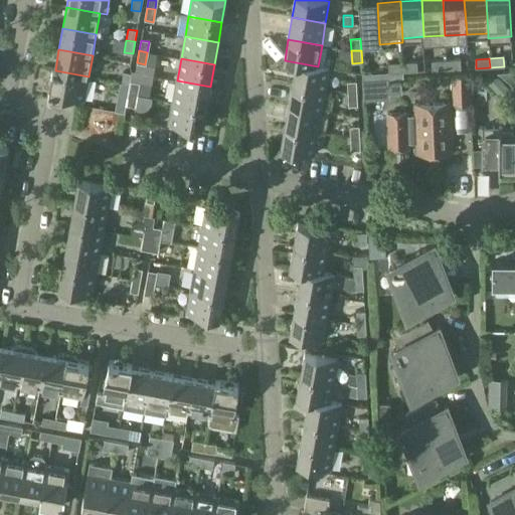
[(434,70),(447,69),(446,60),(433,61),(434,70)]
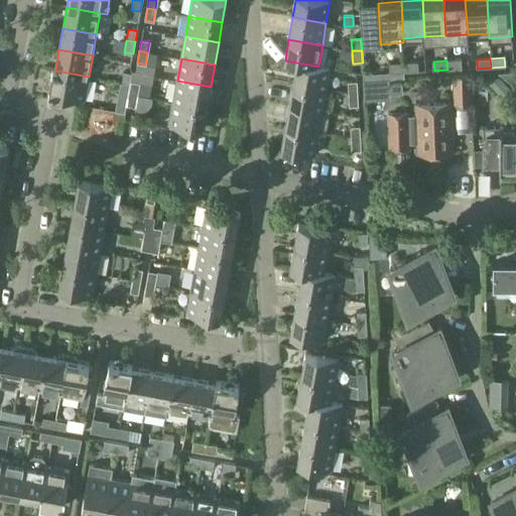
[(446,60),(447,70),(462,70),(461,60),(446,60)]
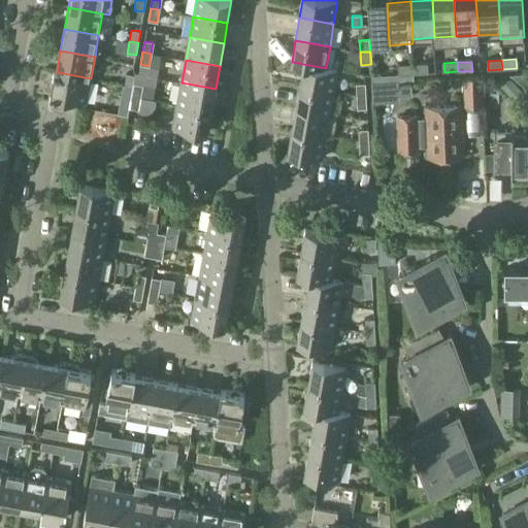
[(337,70),(326,68),(303,64),(300,86),(334,92),(337,70)]
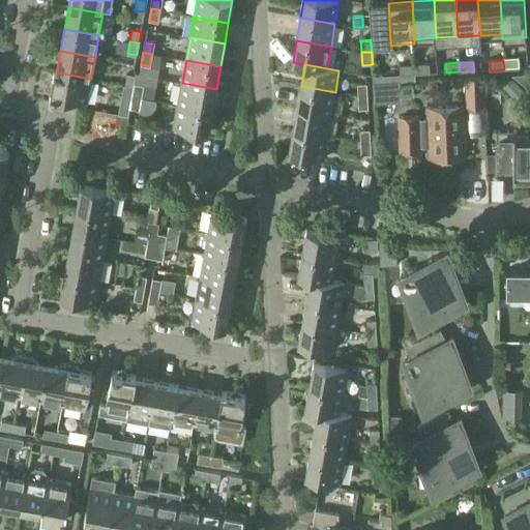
[(415,65),(416,75),(430,74),(429,64),(415,65)]
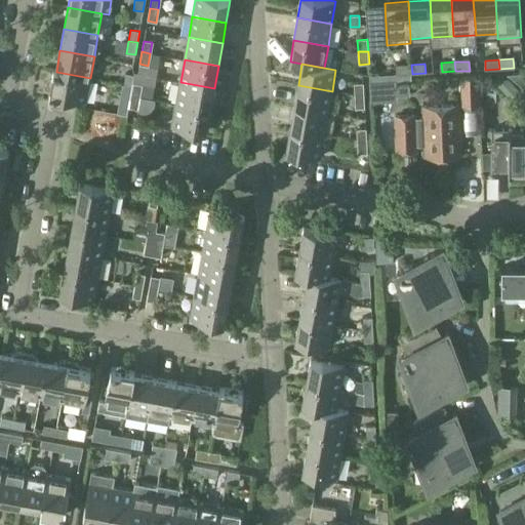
[(397,75),(412,74),(411,65),(396,65),(397,75)]
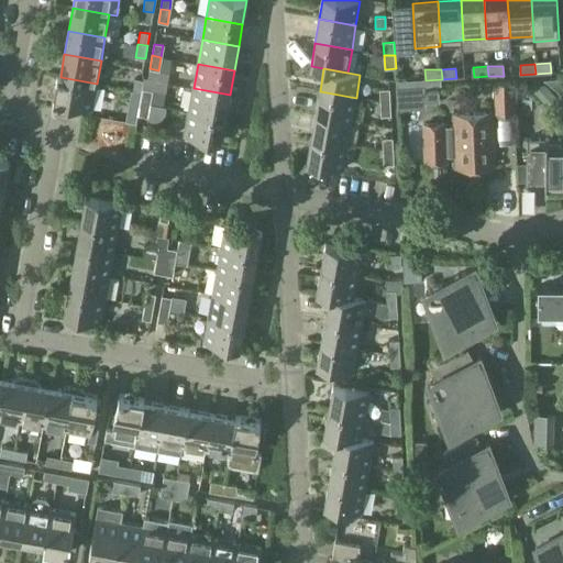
[(97,84),(61,77),(57,77),(53,101),(92,108),(97,84)]
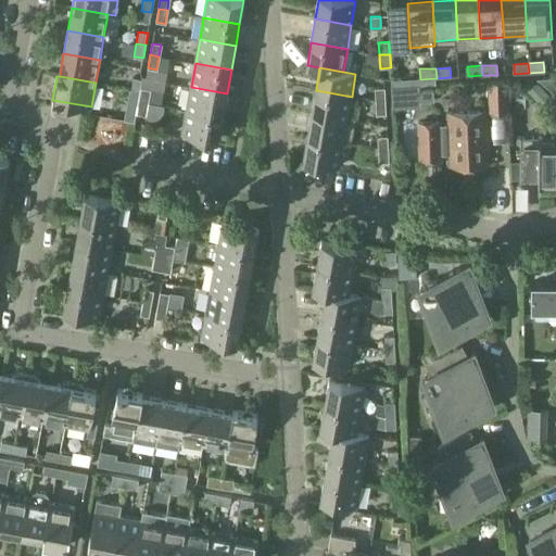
[(140,92),(141,89),(142,79),(139,78),(133,77),(130,90),(140,92)]
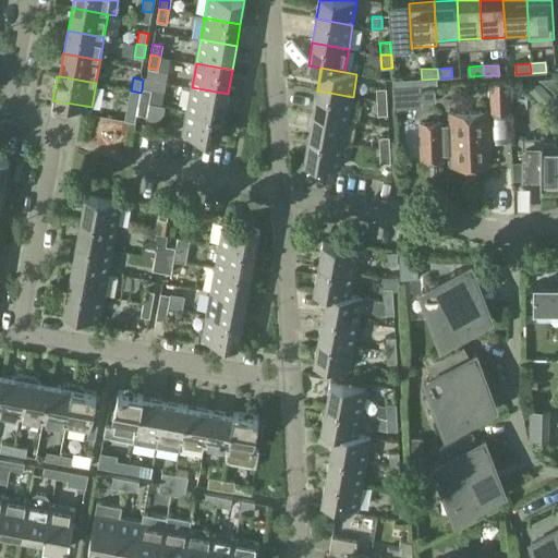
[(557,80),(556,79),(540,79),(557,94),(557,80)]
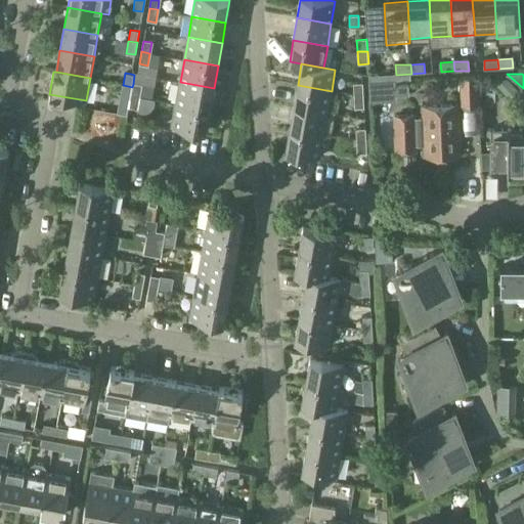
[(461,106),(478,105),(477,77),(460,77),(461,106)]
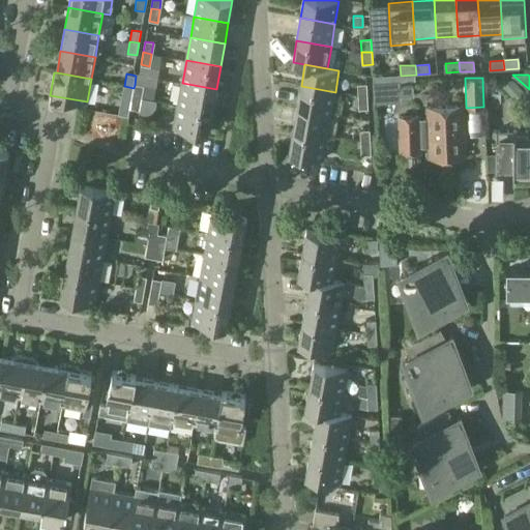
[(513,99),(522,91),(511,80),(502,88),(513,99)]
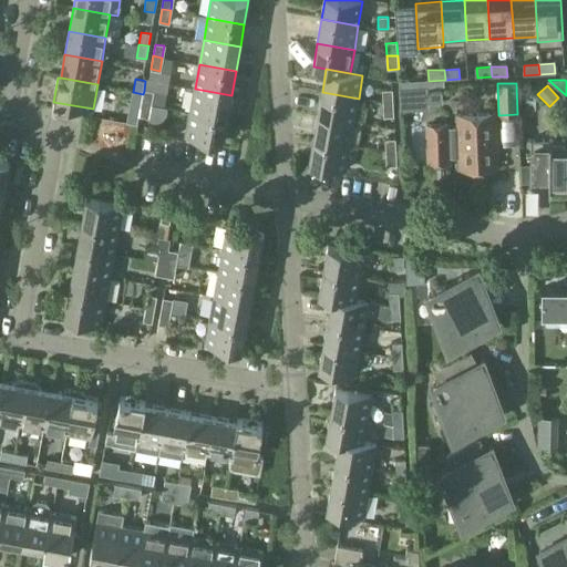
[(428,86),(400,88),(401,110),(429,107),(429,103),(428,96),(428,89),(428,86)]
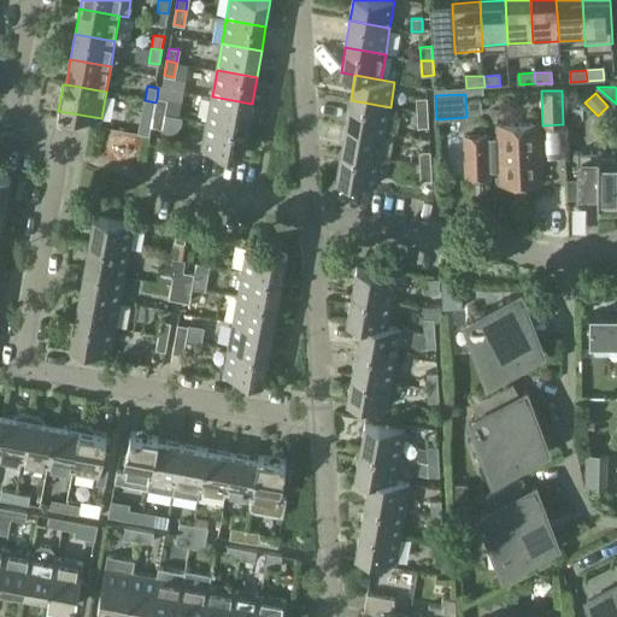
[(247,129),(252,104),(212,97),(207,122),(247,129)]
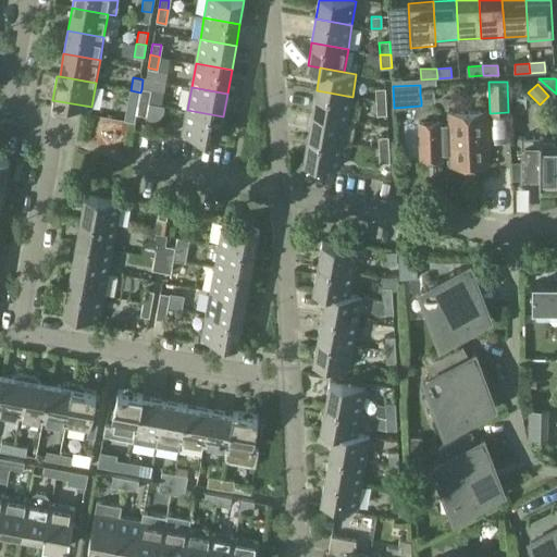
[(375,101),(386,101),(385,88),(375,88),(375,101)]
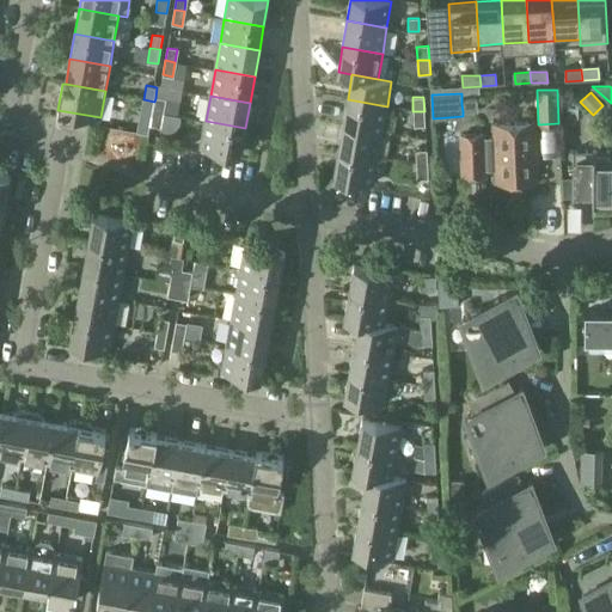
[(153,111),(163,112),(165,101),(155,98),(154,102),(153,111)]
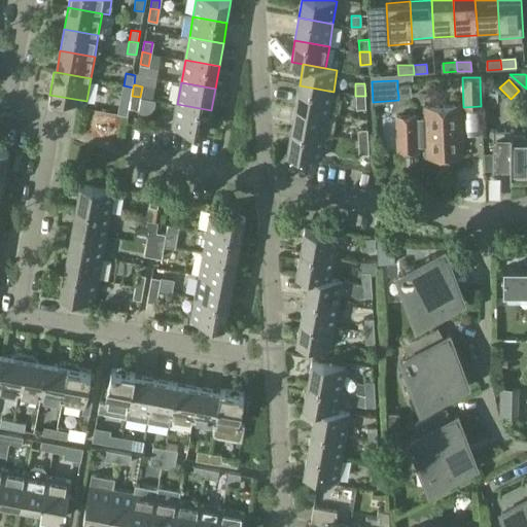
[(132,96),(133,88),(124,85),(121,98),(131,100),(132,96)]
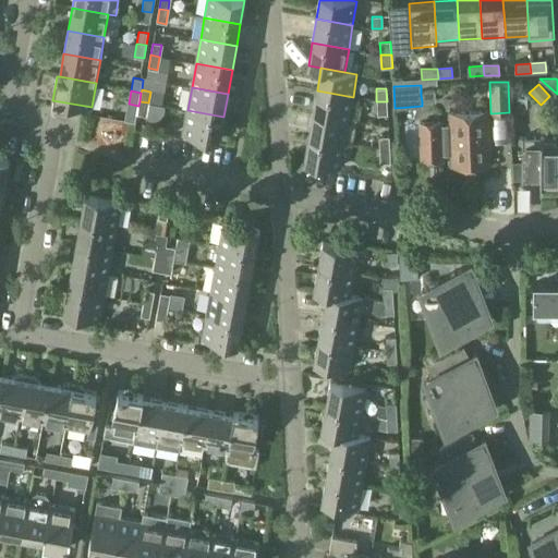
[(349,121),(353,97),(317,91),(313,114),(349,121)]
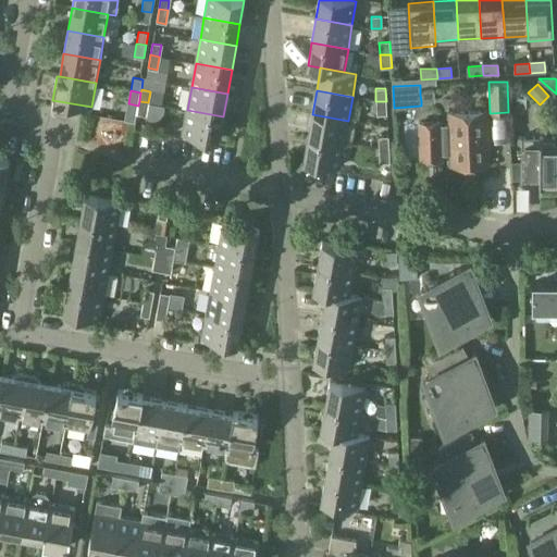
[(146,115),(148,102),(139,101),(138,106),(136,114),(146,115)]
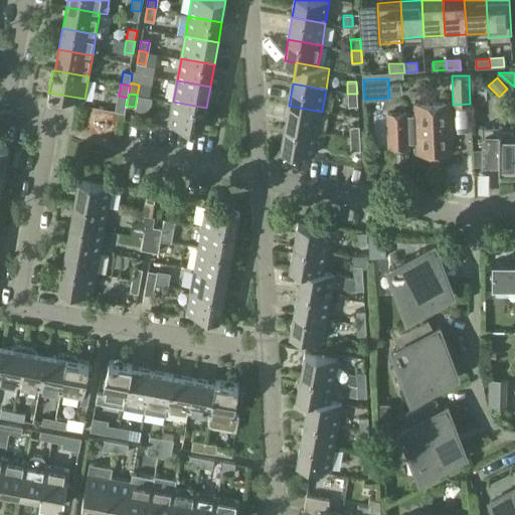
[(357,94),(347,94),(348,106),(358,106),(357,94)]
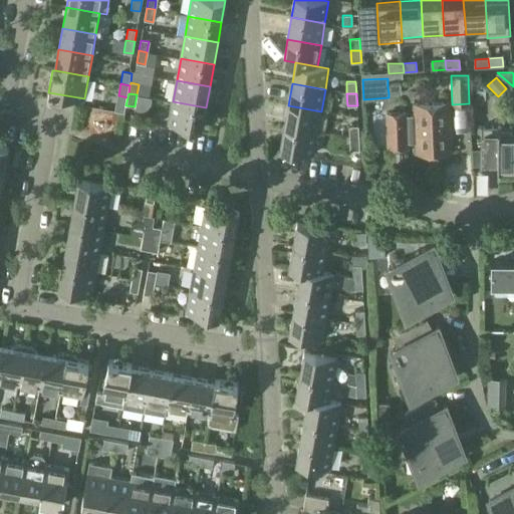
[(202,129),(206,107),(173,101),(169,122),(202,129)]
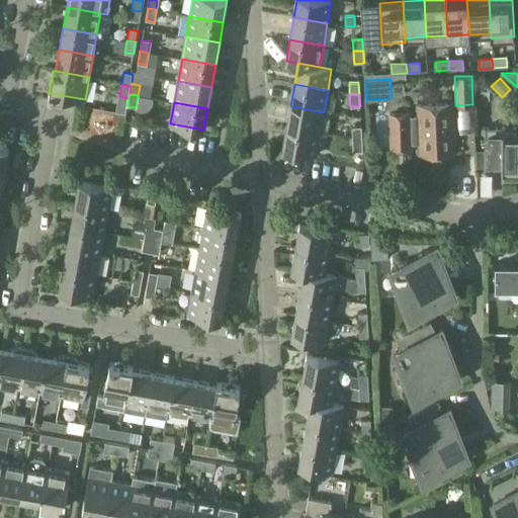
[(420,155),(454,154),(453,104),(418,105),(418,114),(419,137),(420,155)]
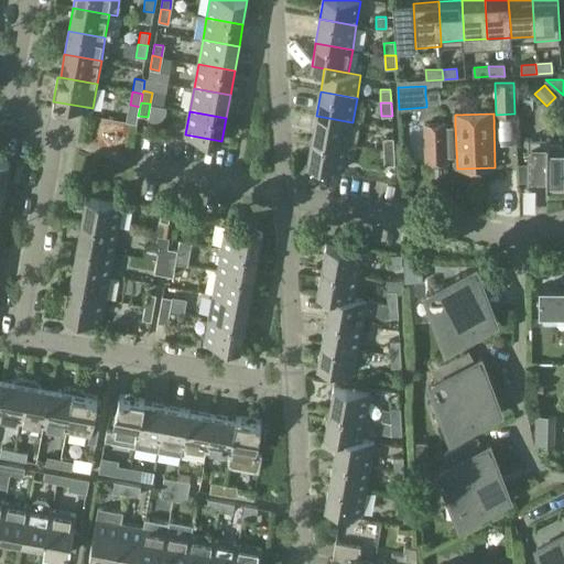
[(348,145),(353,122),(316,116),(312,139),(348,145)]
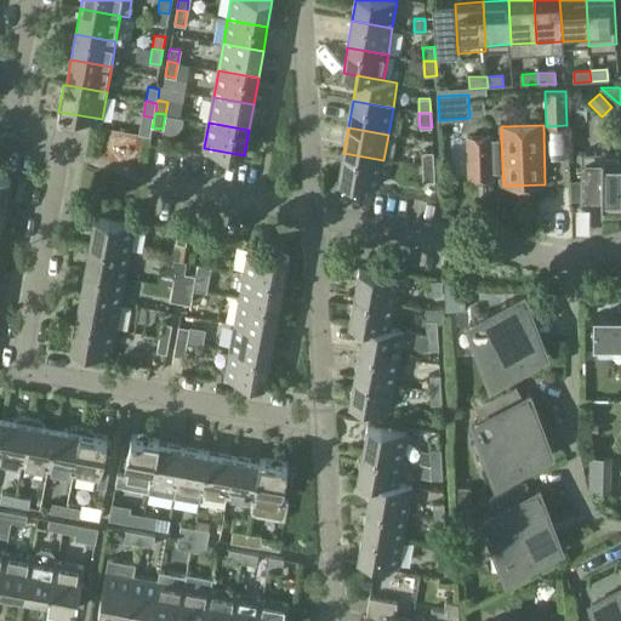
[(132,160),(134,130),(96,129),(95,159),(132,160)]
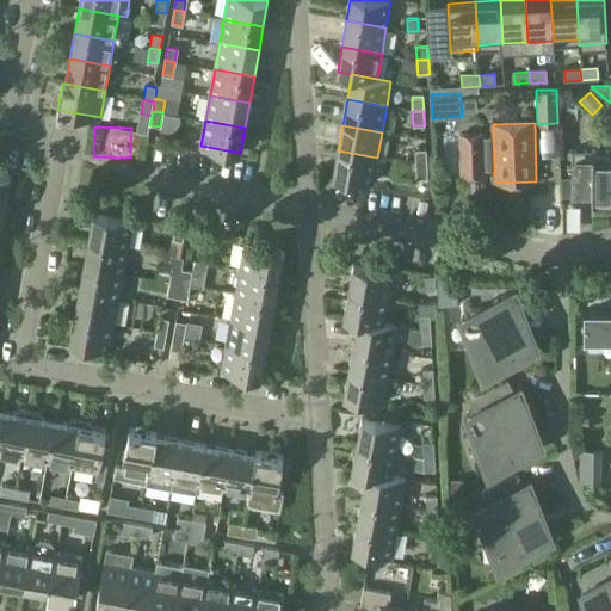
[(482,161),(494,161),(493,135),(481,136),(481,131),(460,131),(461,172),(482,171),(482,161)]
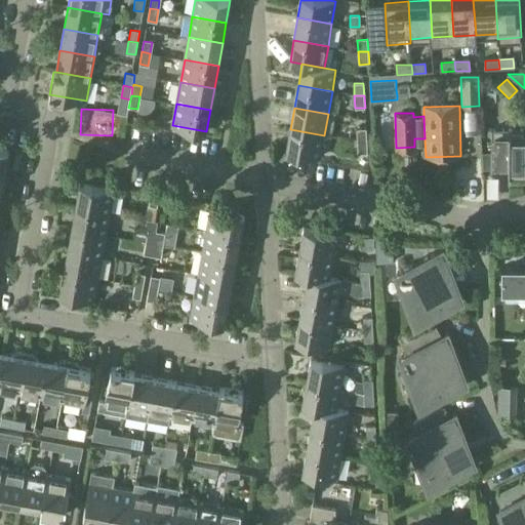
[(320,157),(324,135),(290,129),(286,152),(320,157)]
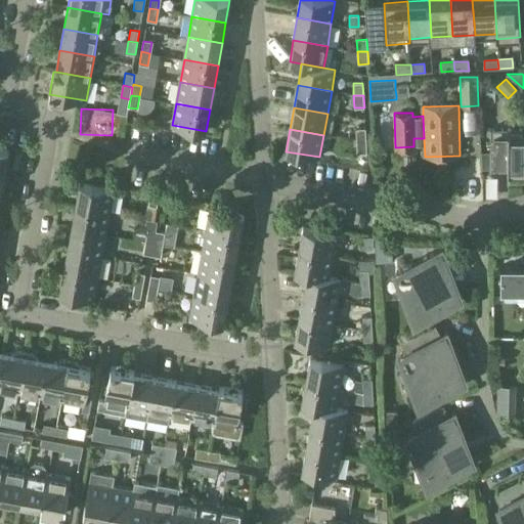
[(356,141),(365,140),(365,129),(355,129),(356,141)]
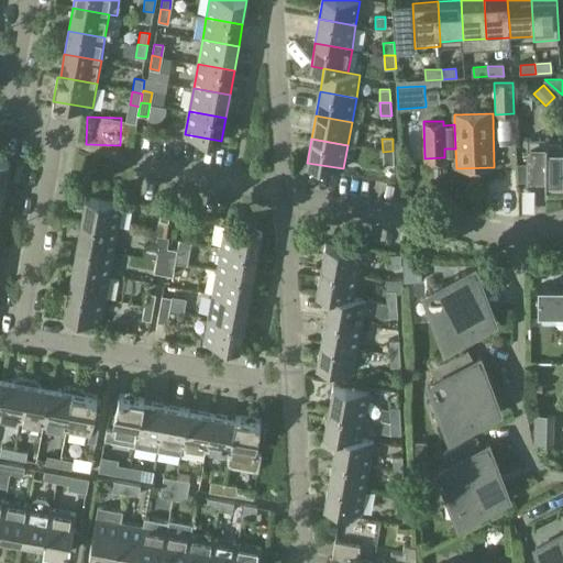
[(562,140),(527,140),(527,165),(518,165),(518,183),(545,183),(545,187),(562,187),(562,140)]
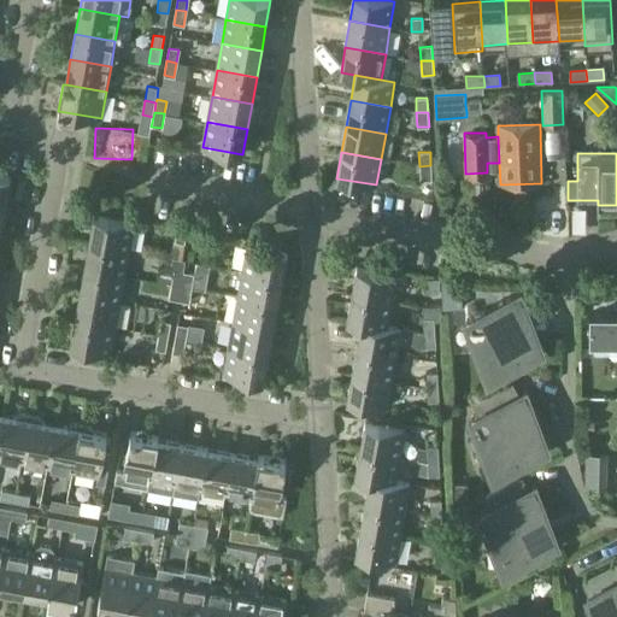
[(430,165),(419,166),(421,181),(432,181),(430,165)]
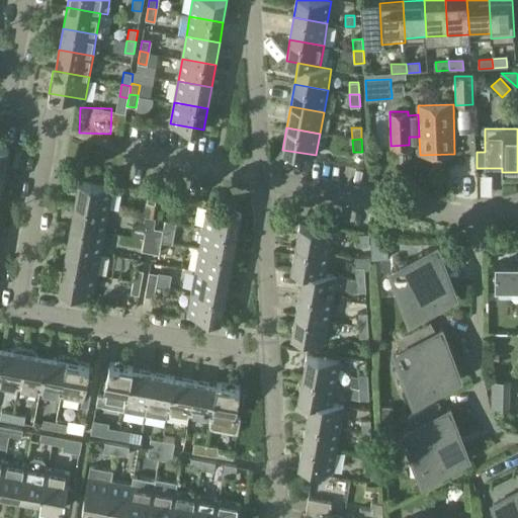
[(0,170),(4,171),(8,149),(0,147),(0,170)]
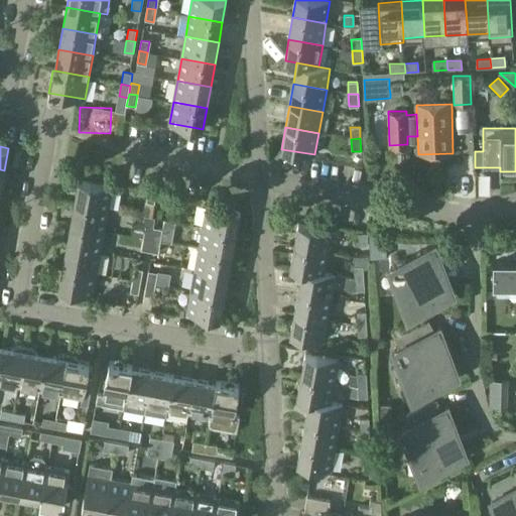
[(75,203),(108,209),(112,186),(79,180),(75,203)]
